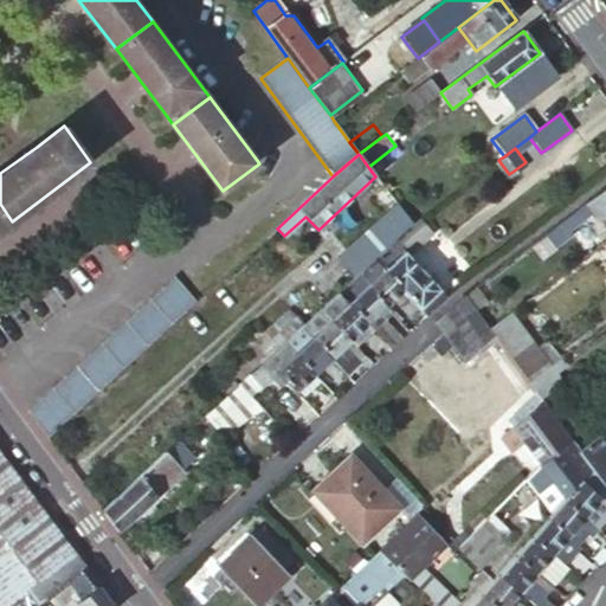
[(605,188),(586,205),(592,214),(603,229),(605,225),(605,188)]
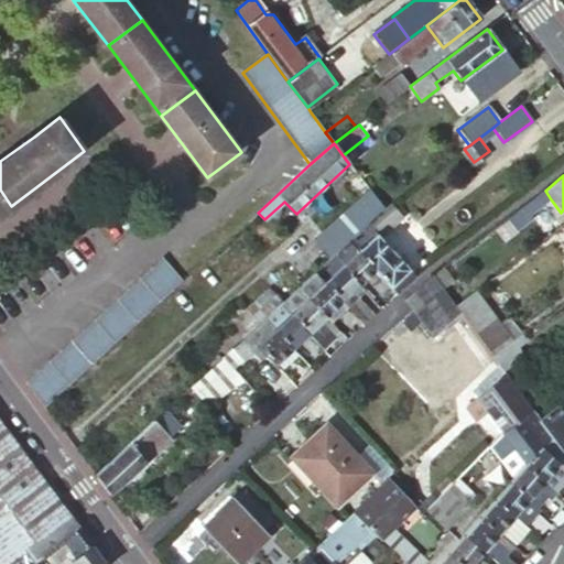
[(0,214),(11,206),(0,190),(0,214)]
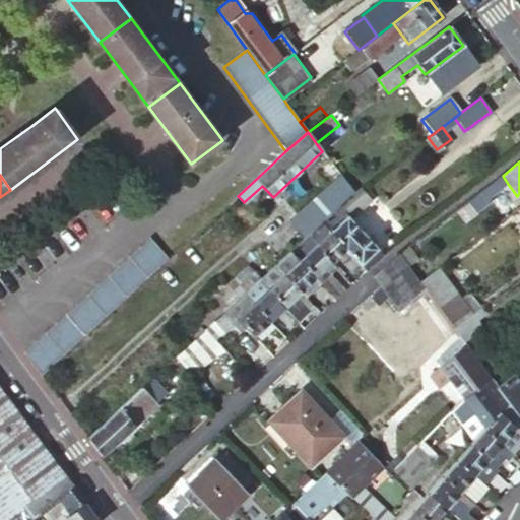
[(508,184),(503,176),(494,182),(499,190),(508,184)]
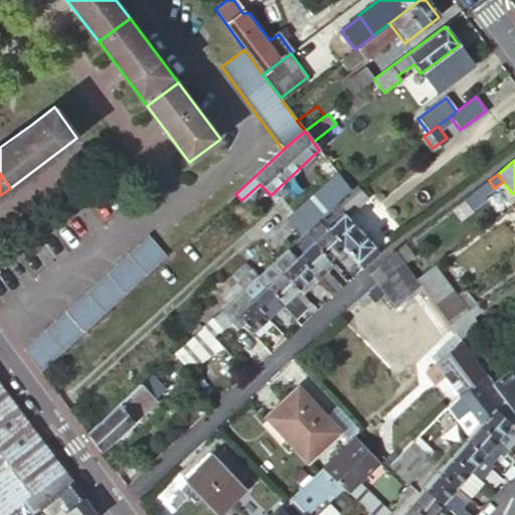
[(303,234),(317,221),(350,192),(337,175),(289,219),(303,234)]
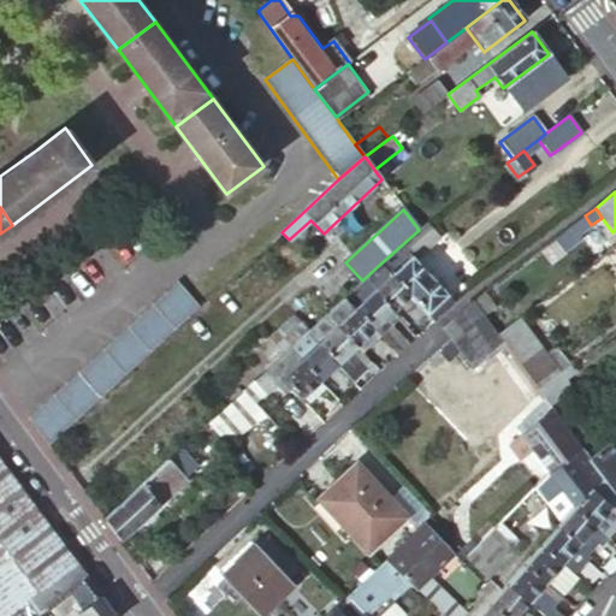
[(591,225),(585,215),(554,241),(563,253),(578,241),(575,237),(591,225)]
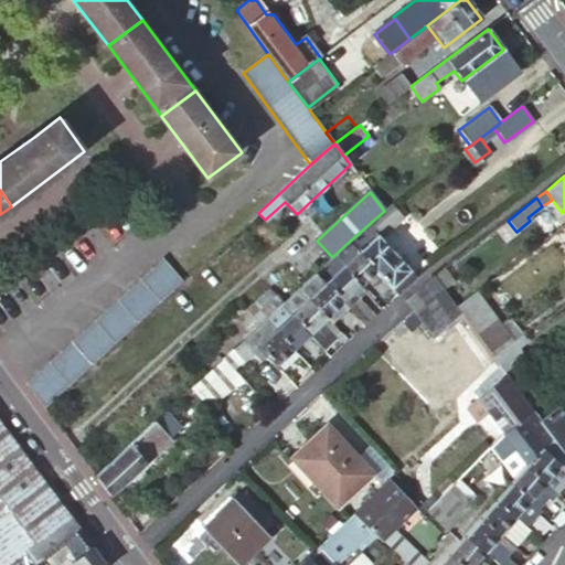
[(374,272),(393,254),(381,241),(403,220),(391,205),(384,211),(348,243),(374,272)]
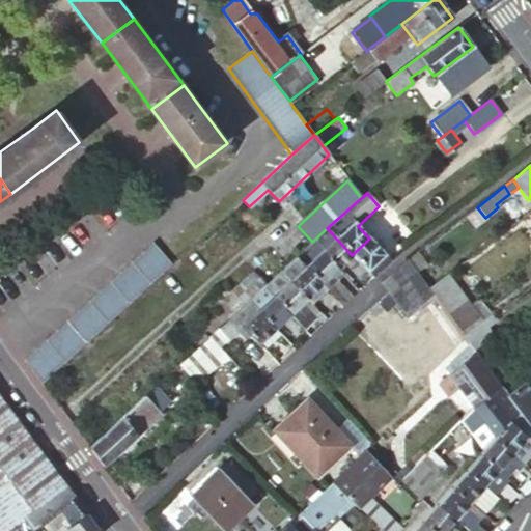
[(312,242),(337,270),(345,263),(352,256),(352,255),(327,228),(312,242)]
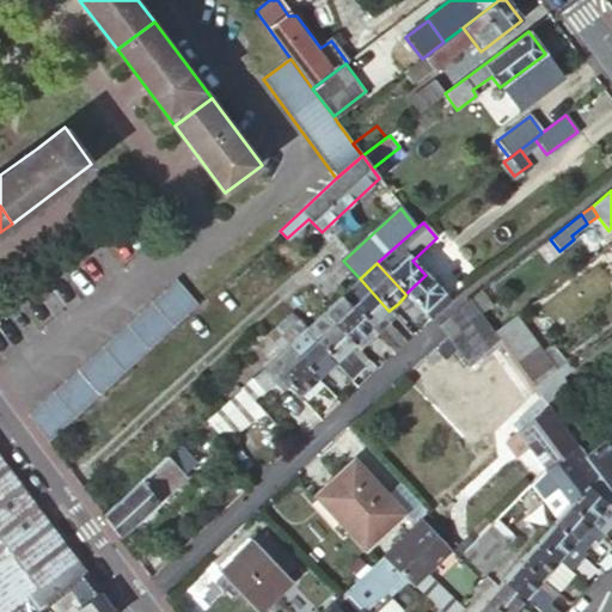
[(430,322),(451,303),(426,275),(405,294),(405,295),(426,317),(430,322)]
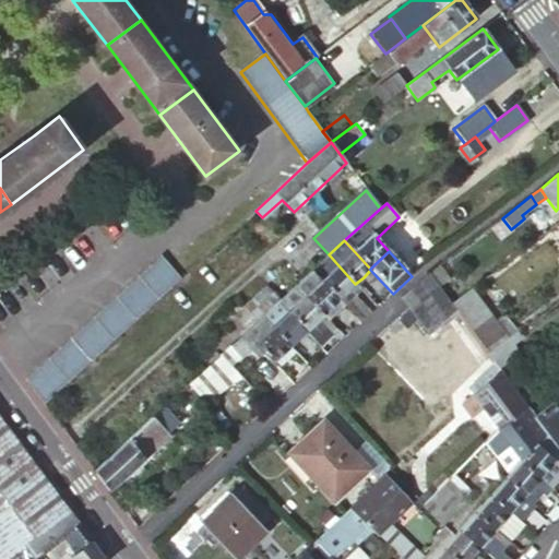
[(343,296),(355,284),(329,254),(311,271),(339,300),(343,296)]
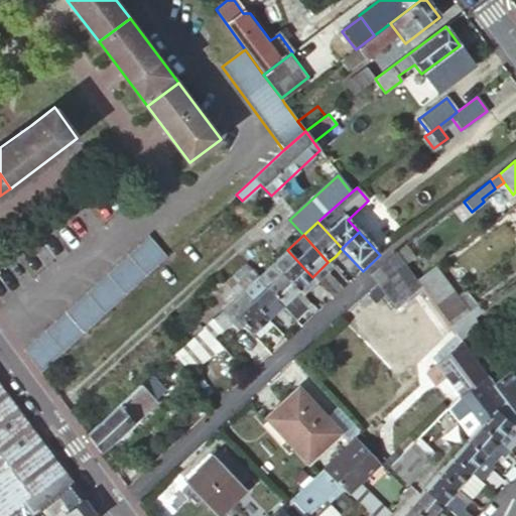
[(127,255),(145,276),(166,257),(149,238),(148,236),(127,255)]
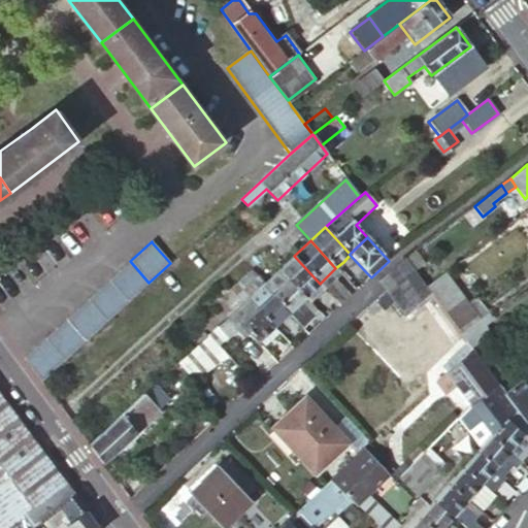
[(422,268),(411,254),(404,260),(411,269),(415,273),(422,268)]
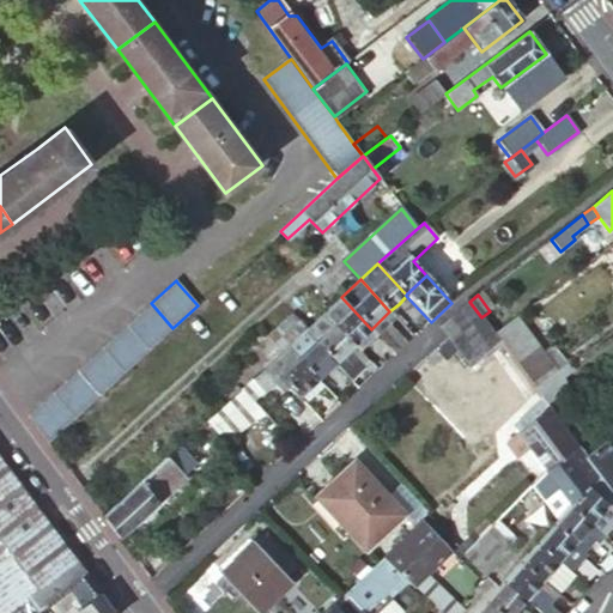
[(418,325),(426,317),(406,296),(399,304),(418,325)]
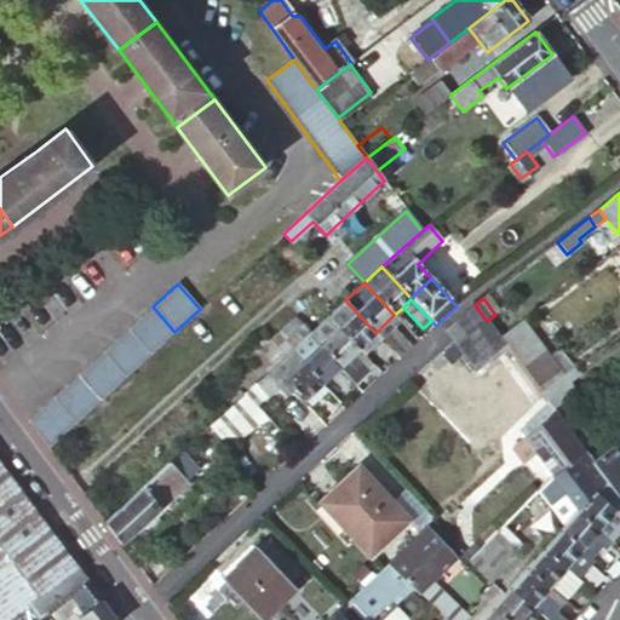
[(357,349),(375,333),(345,300),(327,316),(357,349)]
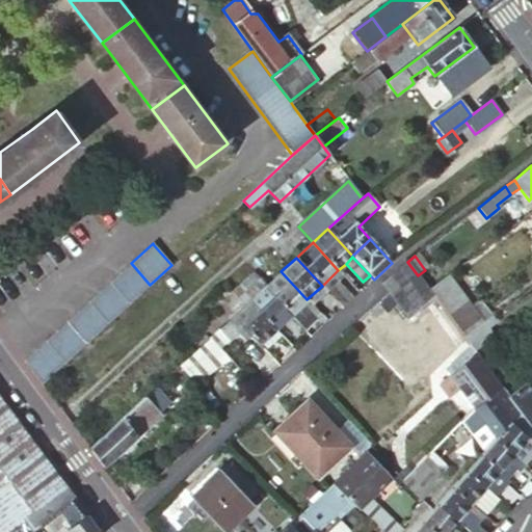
[(405,321),(434,298),(428,290),(418,275),(415,271),(407,262),(379,286),(405,321)]
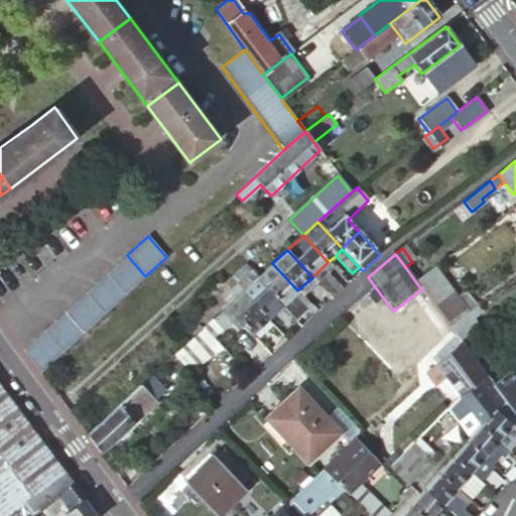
[(127,255),(106,274),(125,296),(145,276),(127,255)]
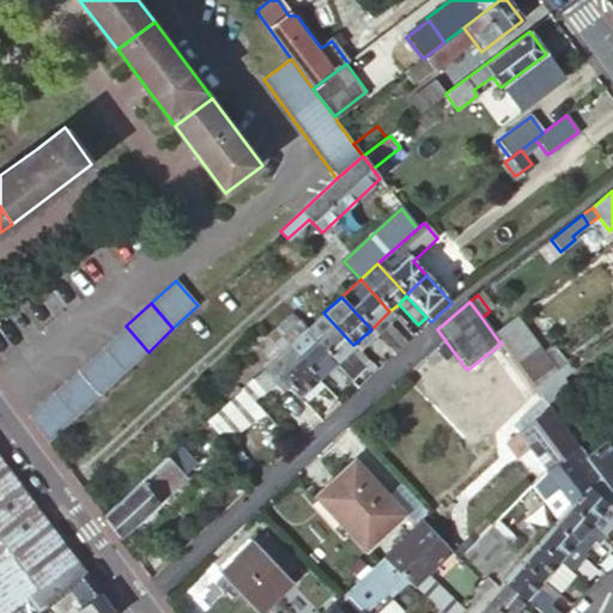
[(347,351),(353,345),(323,313),(304,332),(333,364),(352,386),(366,372),(347,351)]
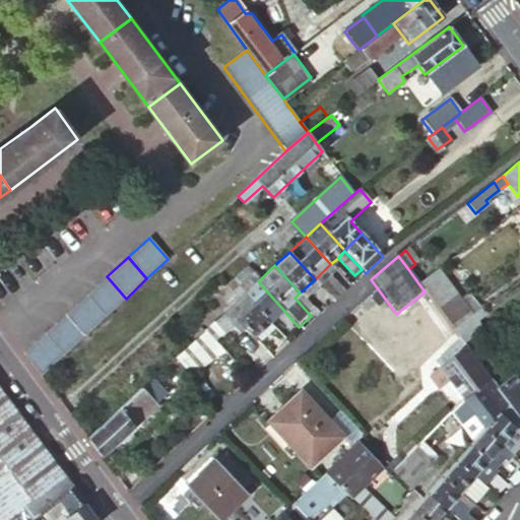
[(425,291),(440,312),(450,305),(459,298),(438,269),(418,283),(425,291)]
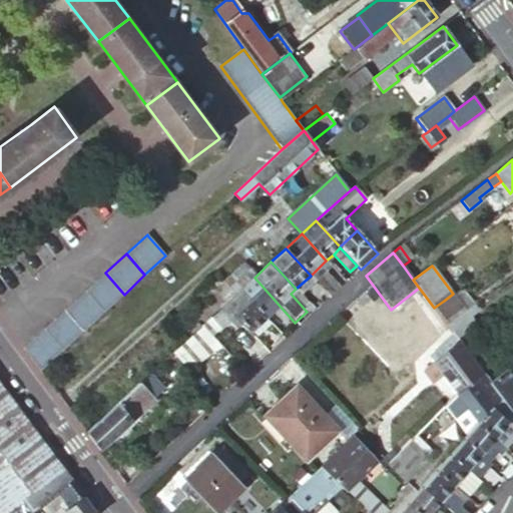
[(331,298),(341,289),(325,272),(320,278),(315,272),(311,276),(331,298)]
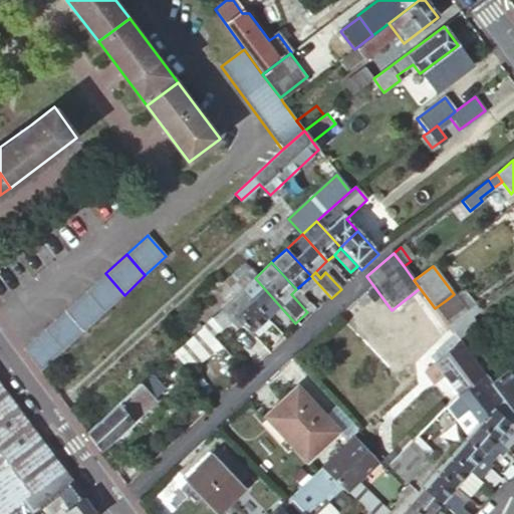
[(84,292),(103,314),(124,295),(105,273),(84,292)]
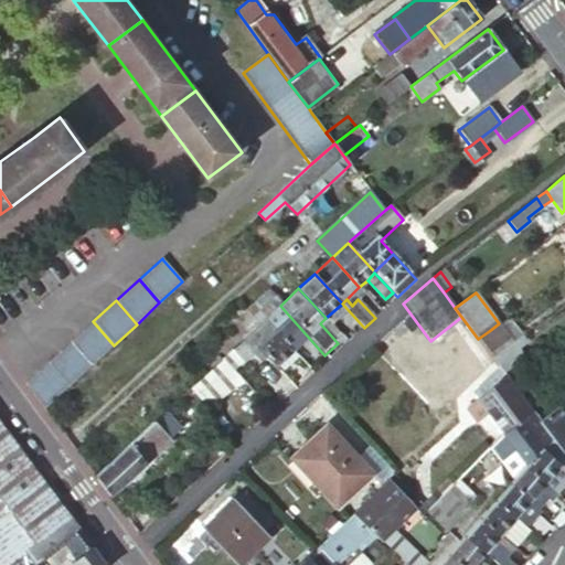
[(264,320),(290,350),(307,336),(280,306),(264,320)]
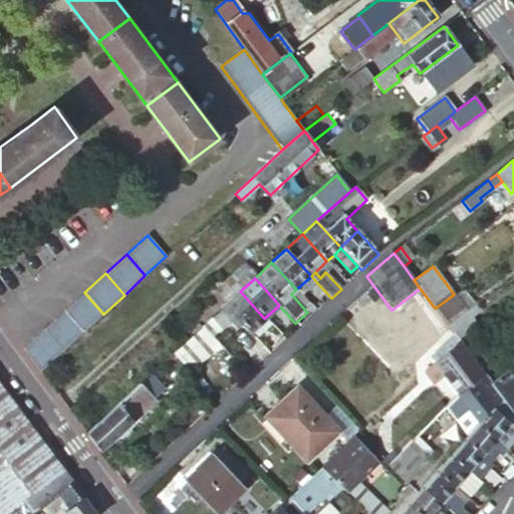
[(475,304),(462,287),(455,293),(468,309),(475,304)]
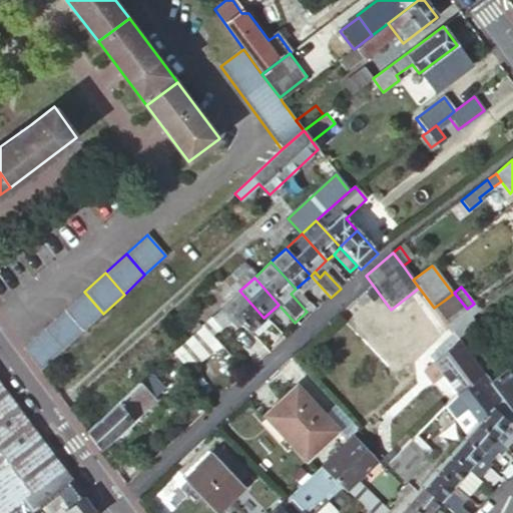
[(247,332),(264,318),(239,291),(224,305),(233,316),(247,332)]
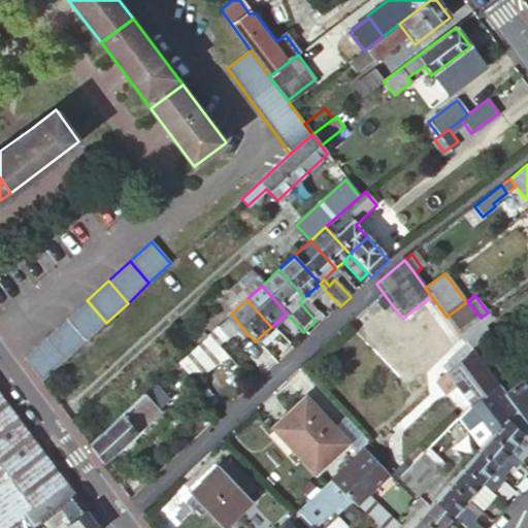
[(87,300),(66,320),(85,341),(106,323),(87,300)]
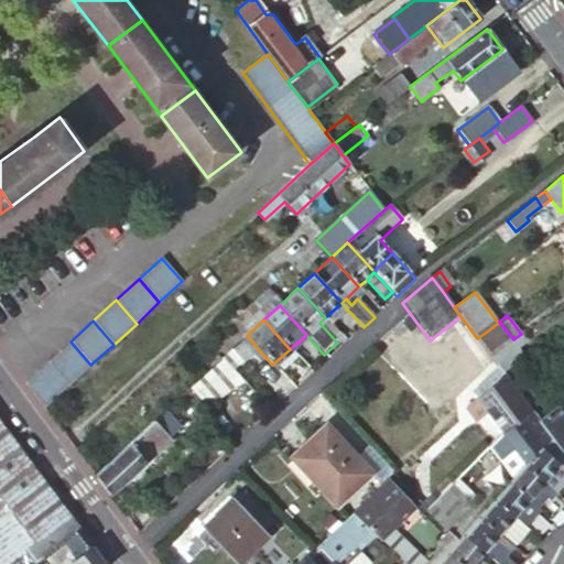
[(488,331),(501,349),(513,340),(513,339),(499,322),(498,323),(488,331)]
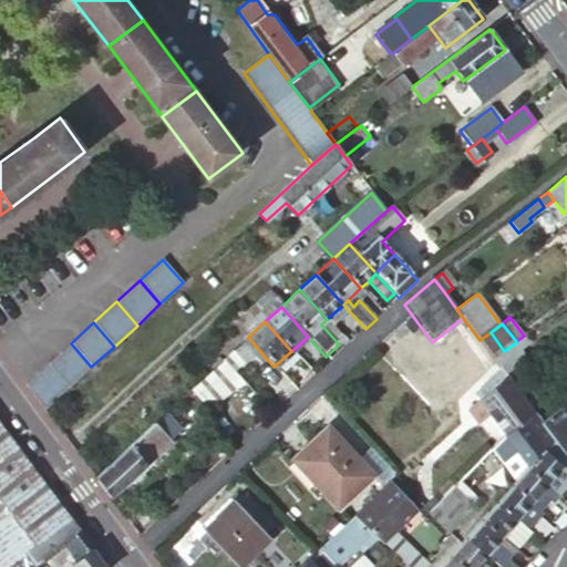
[(480,340),(494,359),(504,351),(491,332),(480,340)]
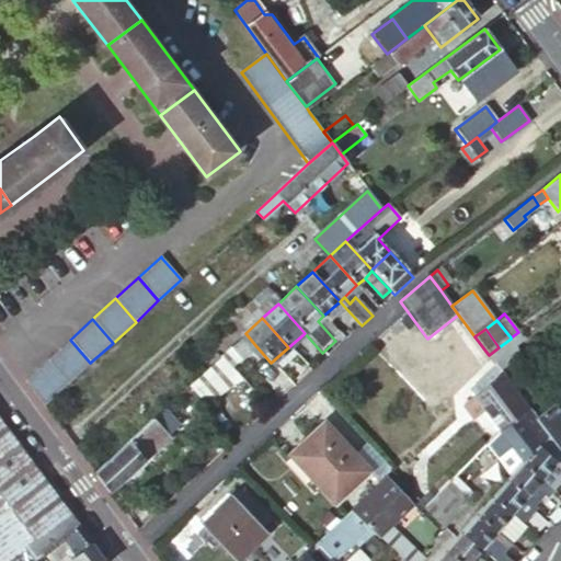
[(524,338),(519,331),(518,332),(511,338),(511,339),(515,344),(524,338)]
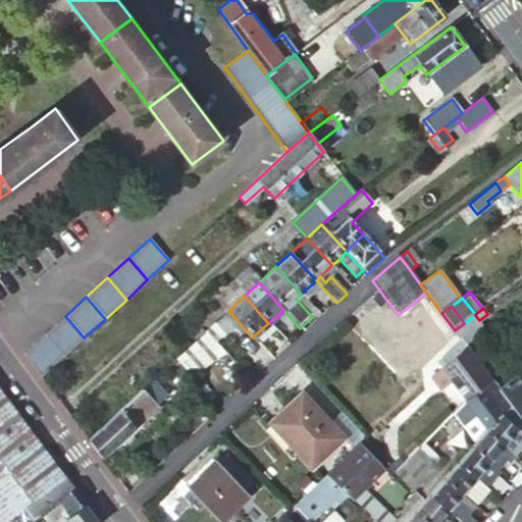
[(238,321),(228,310),(224,314),(232,324),(238,321)]
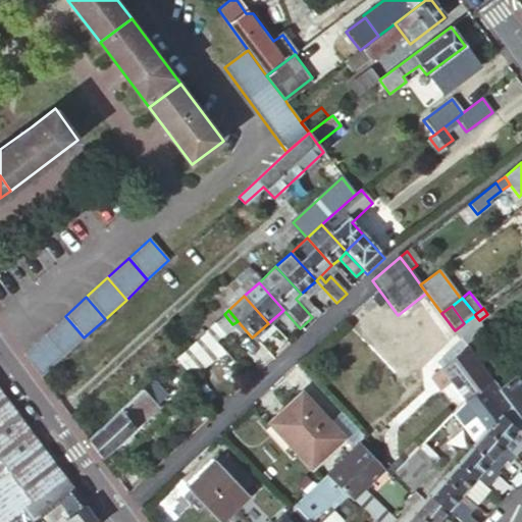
[(232,324),(224,314),(213,324),(223,336),(235,326),(232,324)]
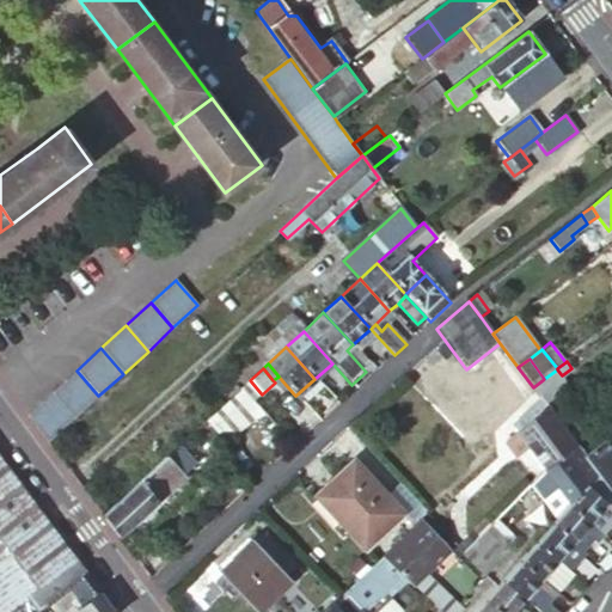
[(544,379),(533,387),(540,397),(546,405),(570,389),(567,383),(562,375),(557,369),(544,379)]
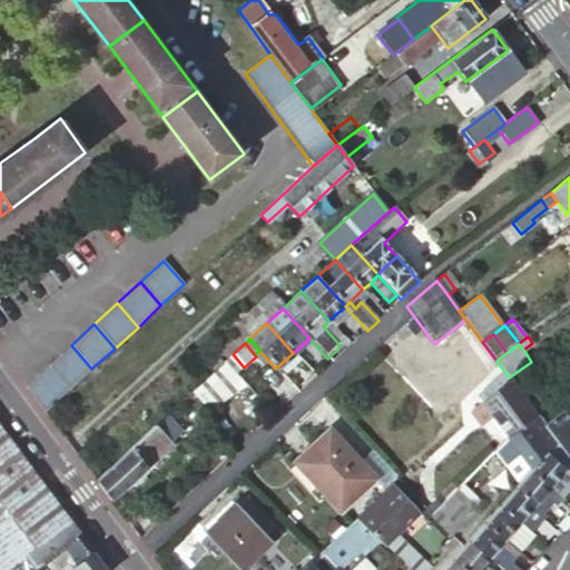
[(49,365),(69,390),(91,369),(71,345),(49,365)]
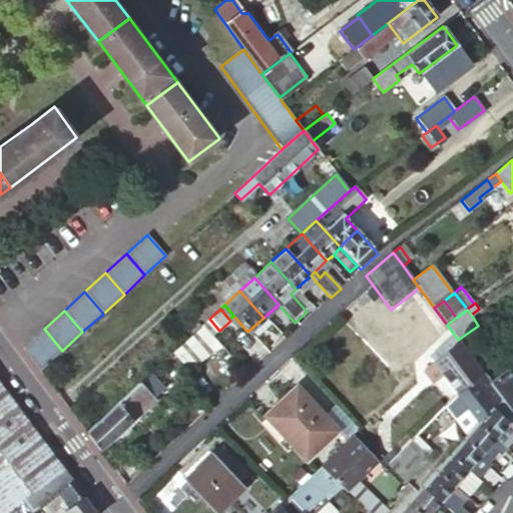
[(478,326),(487,319),(484,315),(475,321),(478,326)]
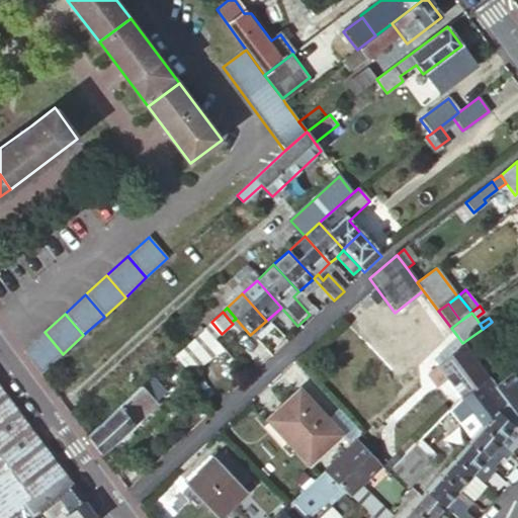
[(211,322),(202,329),(213,341),(222,334),(211,322)]
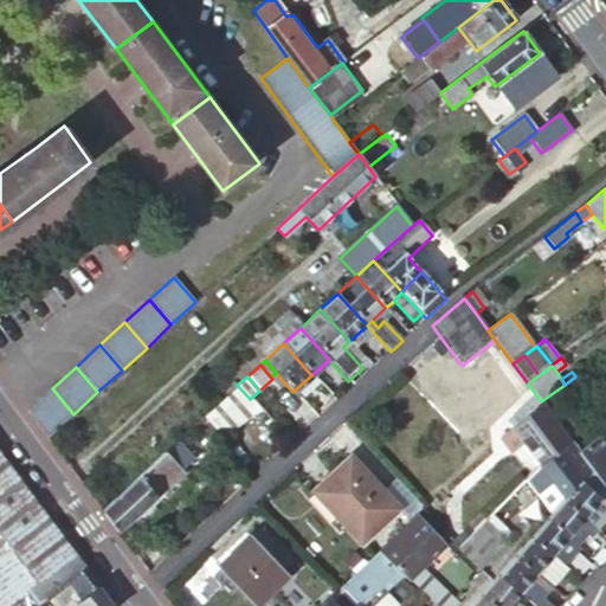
[(224,434),(256,406),(250,399),(237,385),(206,414),(224,434)]
